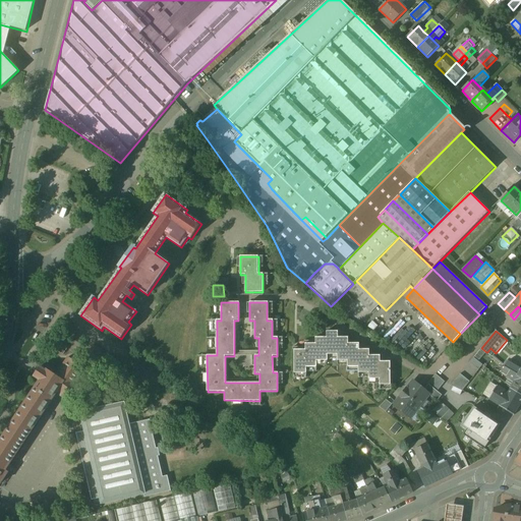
[(326,338),(314,338),(314,344),(304,344),(304,350),(296,350),(293,350),(293,378),(305,378),(305,372),(315,371),(315,361),(327,361),(327,360),(337,359),(337,361),(347,361),(347,366),(358,366),(358,378),(368,378),(368,384),(380,384),(380,385),(391,386),(390,361),(380,361),(380,355),(369,356),(369,350),(359,350),(359,344),(348,344),(348,338),(338,338),(338,332),(326,332),(326,338)]
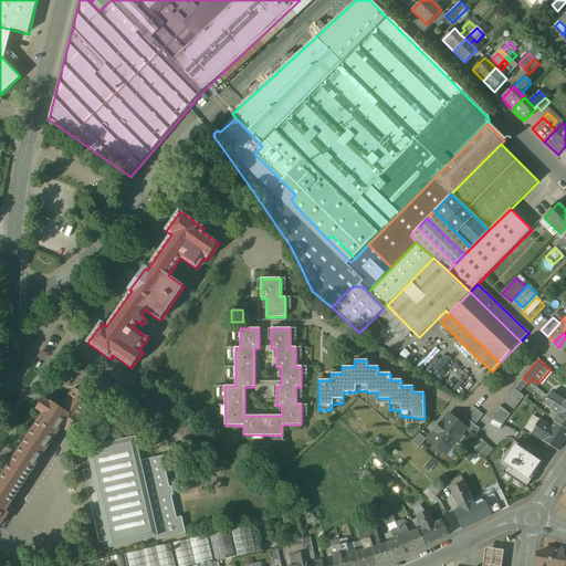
[(73,379),(65,375),(61,381),(69,386),(73,379)]
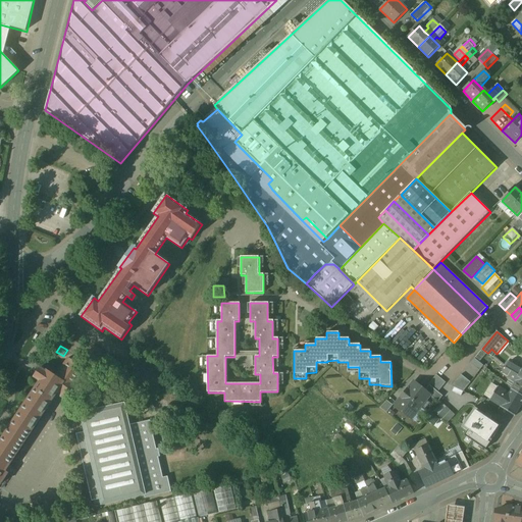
[(482,349),(475,358),(479,362),(487,353),(482,349)]
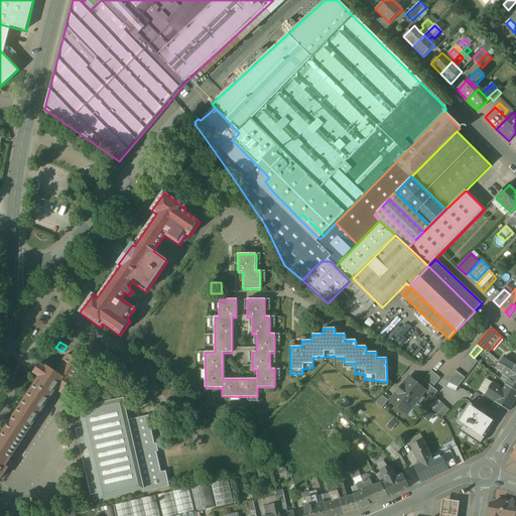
[(478,362),(474,358),(470,354),(465,360),(474,367),(478,362)]
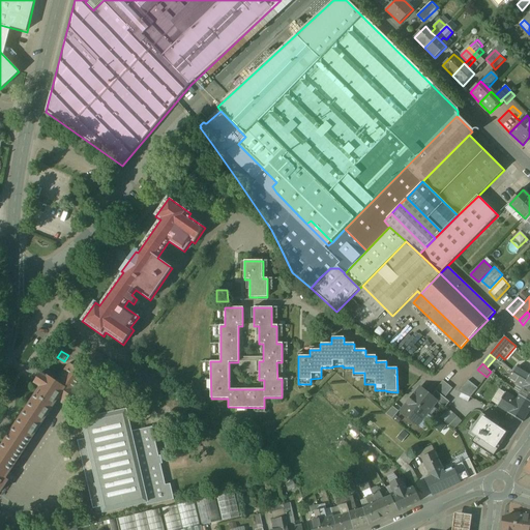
[(40,388),(0,448),(0,492),(0,493),(8,480),(5,478),(57,400),(65,406),(77,389),(76,388),(85,375),(69,364),(57,383),(48,376),(47,378),(40,374),(34,383),(40,388)]
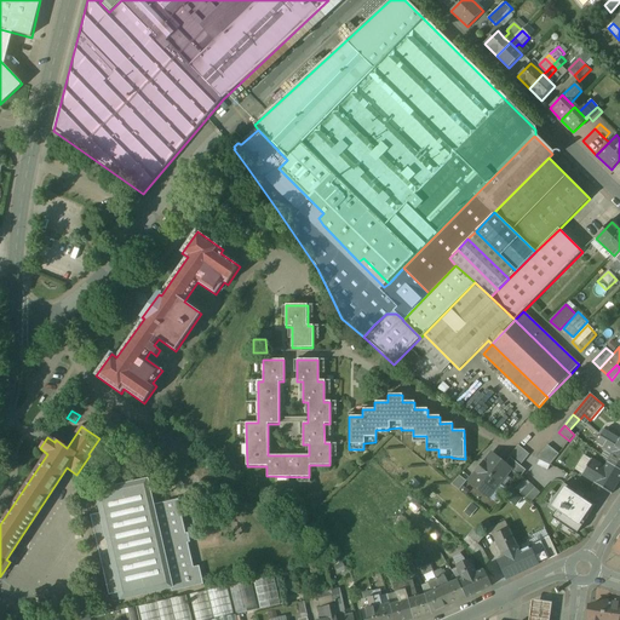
[(619,441),(619,438),(604,430),(600,438),(607,442),(616,448),(619,441)]
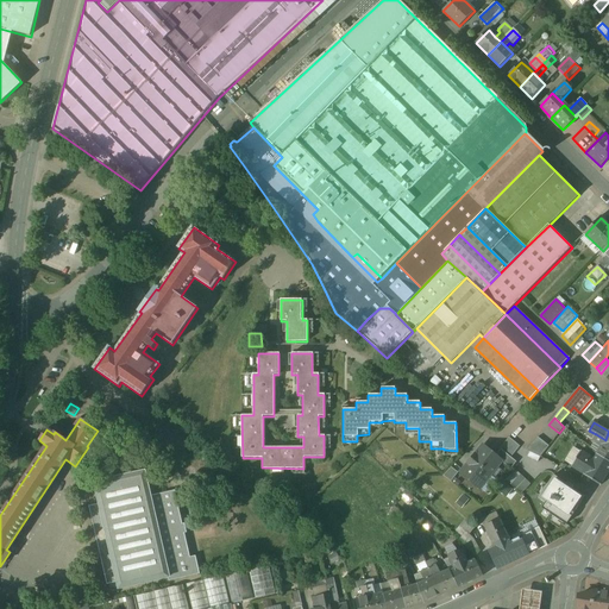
[(606,440),(596,434),(592,440),(602,445),(606,440)]
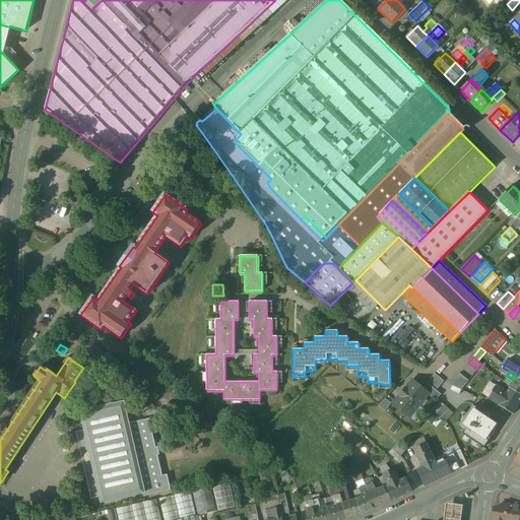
[(435,374),(427,383),(428,384),(432,387),(440,378),(435,374)]
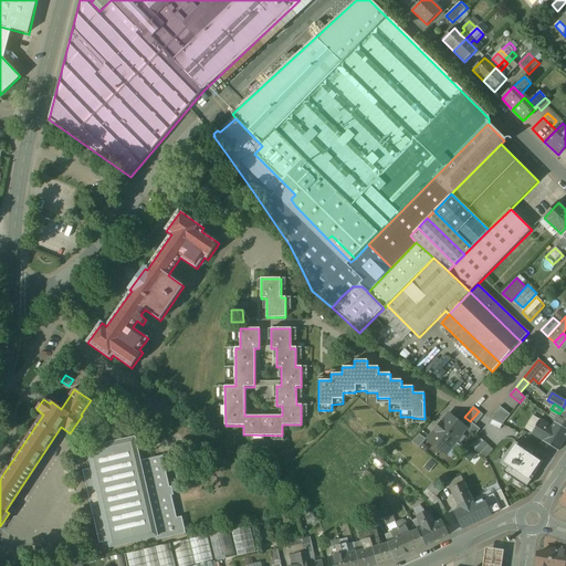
[(511,415),(500,407),(490,419),(502,426),(511,415)]
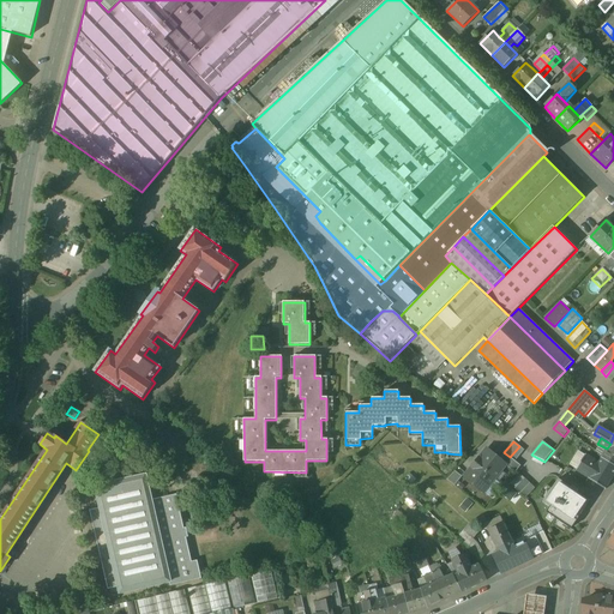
[(613,445),(611,444),(607,449),(601,458),(613,465),(613,445)]
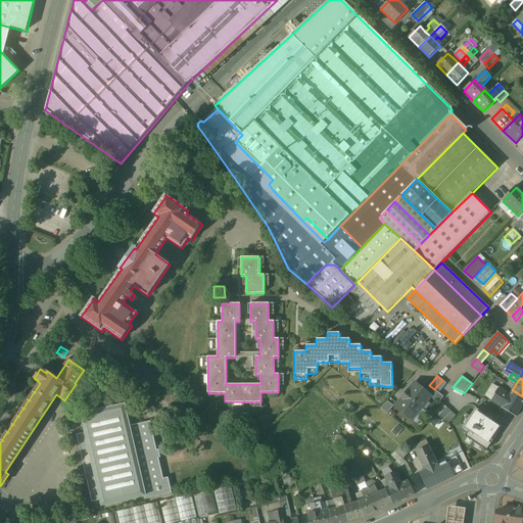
[(446,384),(442,380),(434,389),(439,393),(446,384)]
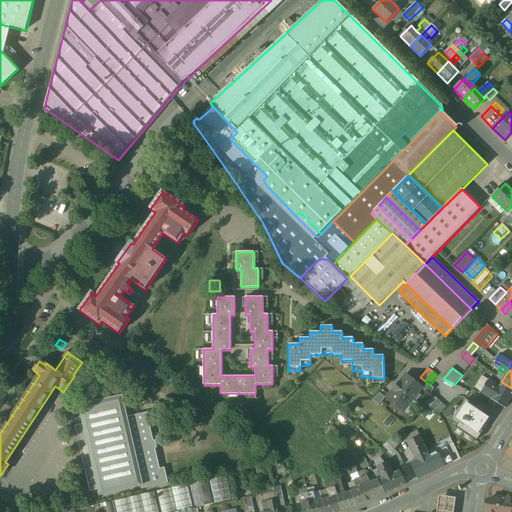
[(417,383),(406,375),(396,386),(412,399),(422,388),(417,383)]
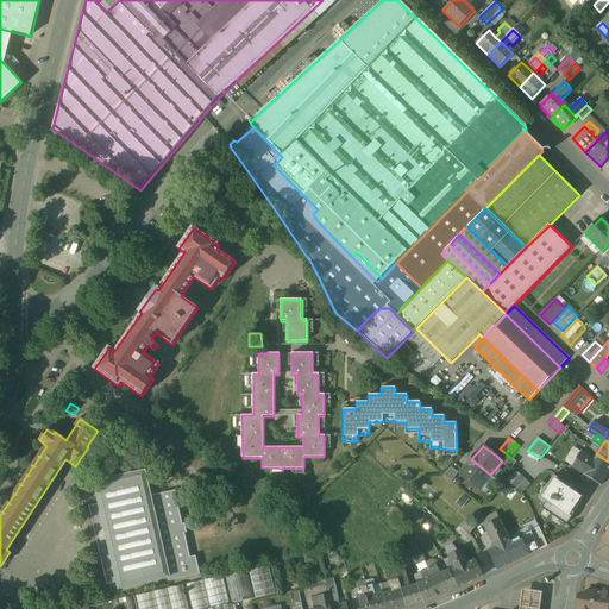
[(520,447),(512,458),(516,463),(526,451),(520,447)]
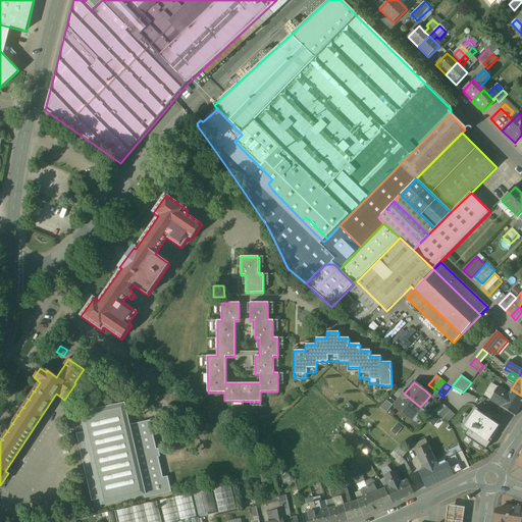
[(433,388),(429,385),(425,390),(430,396),(438,402),(442,397),(438,393),(433,388)]
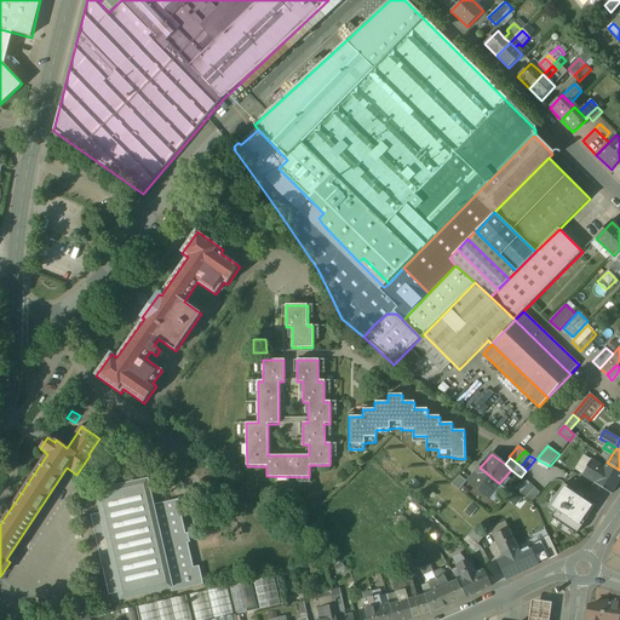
[(619,481),(619,470),(607,463),(604,468),(591,459),(581,476),(595,483),(612,495),(619,481)]
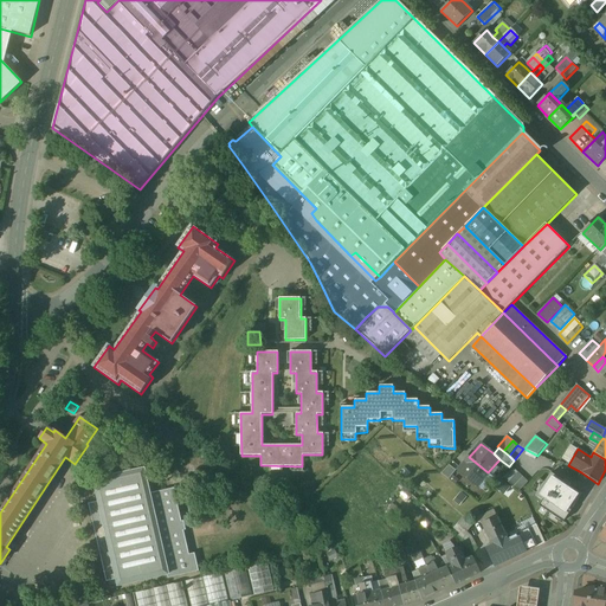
[(365,461),(359,455),(353,459),(359,465),(365,461)]
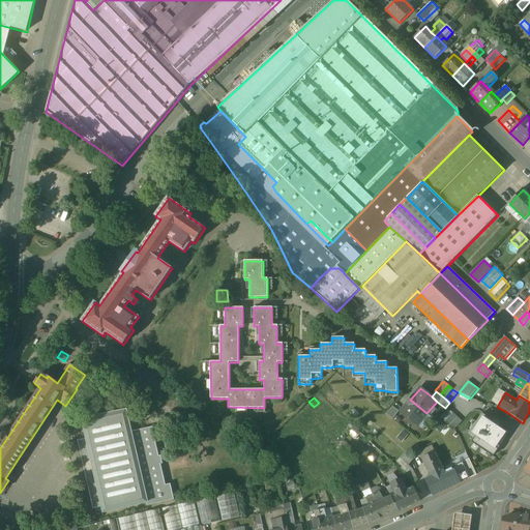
[(427,413),(410,400),(401,412),(417,425),(427,413)]
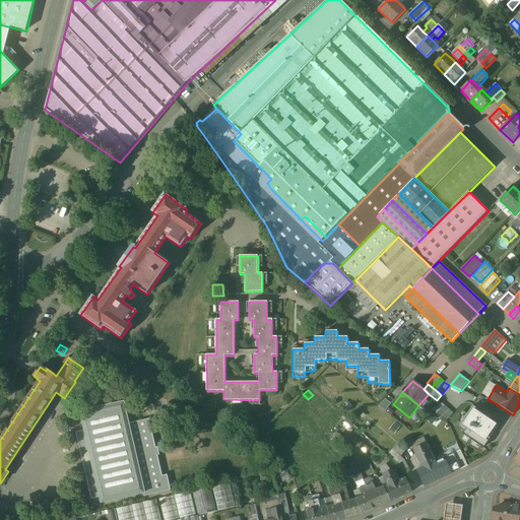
[(385,410),(392,402),(385,398),(379,405),(385,410)]
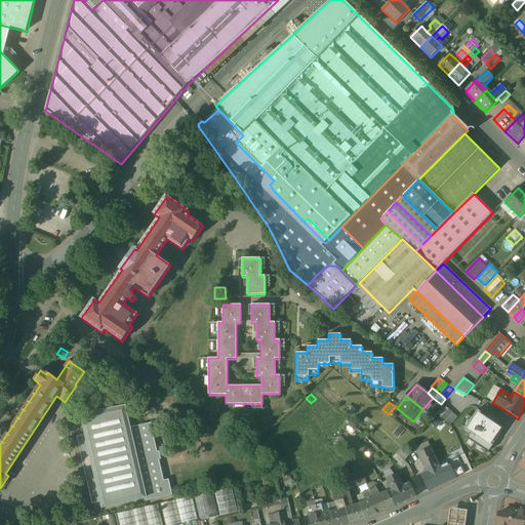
[(457,417),(444,405),(436,414),(449,427),(457,417)]
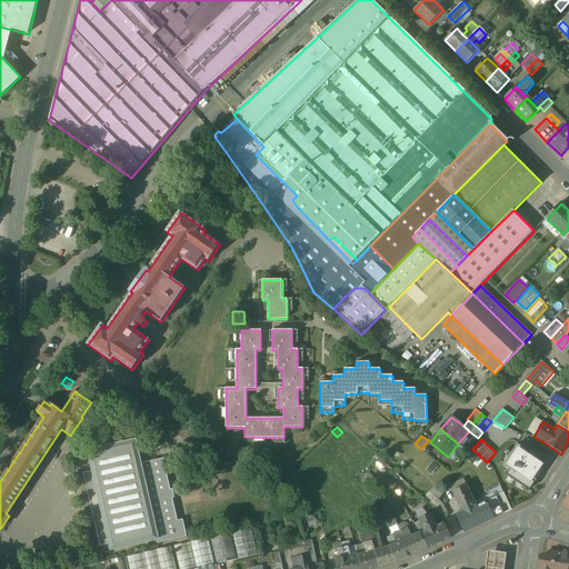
[(136,440),(89,451),(93,470),(110,543),(111,550),(158,539),(159,542),(187,536),(183,520),(178,521),(163,459),(141,463),(136,440)]
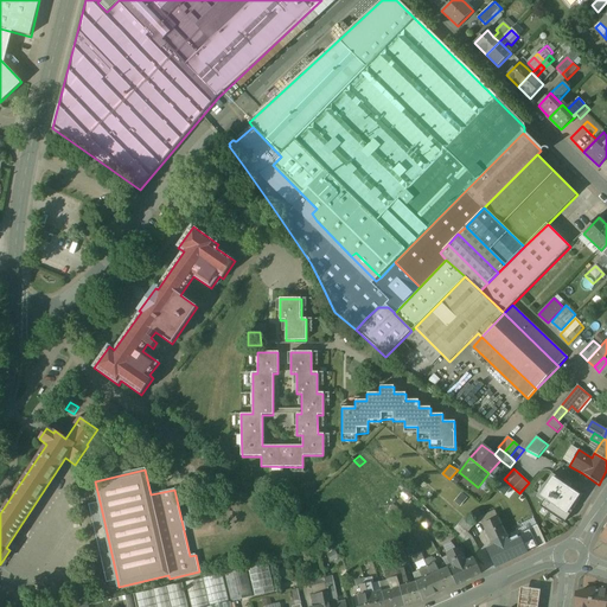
[(553,474),(536,497),(544,503),(541,508),(551,515),(564,523),(573,510),(583,496),(572,487),(573,485),(566,480),(564,483),(553,474)]
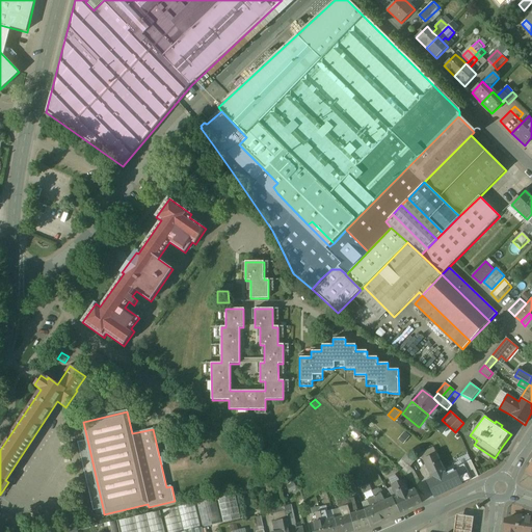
[(87,440),(78,442),(94,509),(103,508),(87,440)]
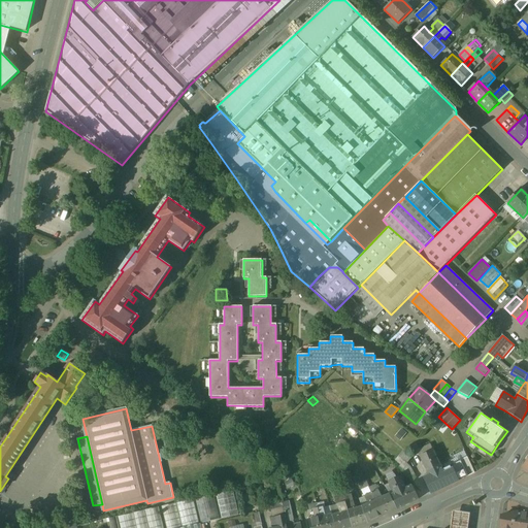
[(357,455),(342,442),(335,446),(352,460),(357,455)]
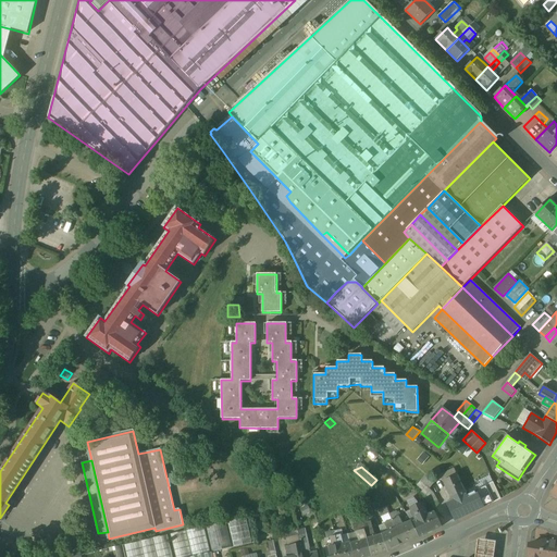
[(457,477),(443,482),(450,497),(463,491),(457,477)]
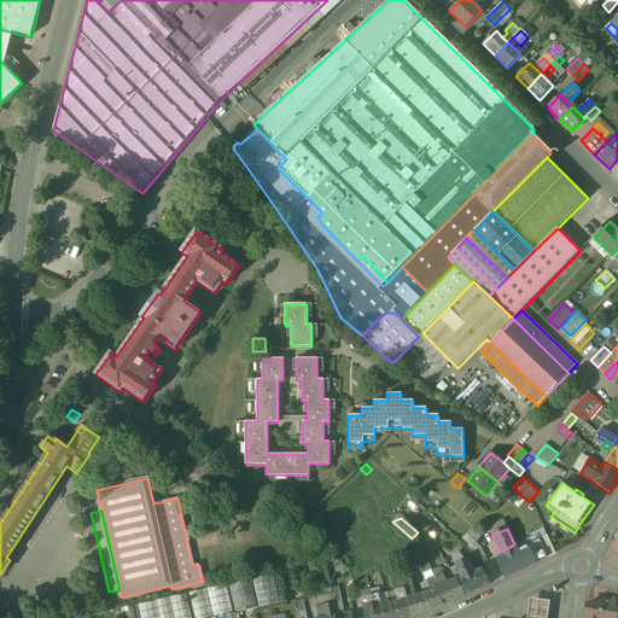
[(540,540),(529,544),(530,549),(532,554),(543,548),(540,540)]
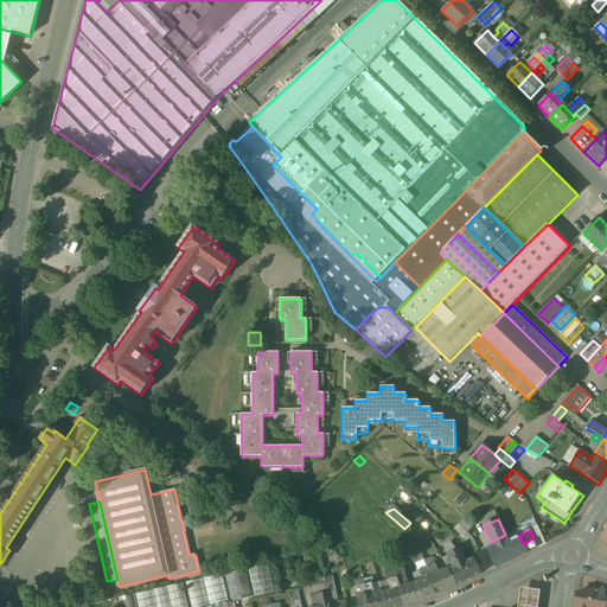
[(472,538),(465,531),(458,540),(473,555),(479,550),(477,548),(472,538)]
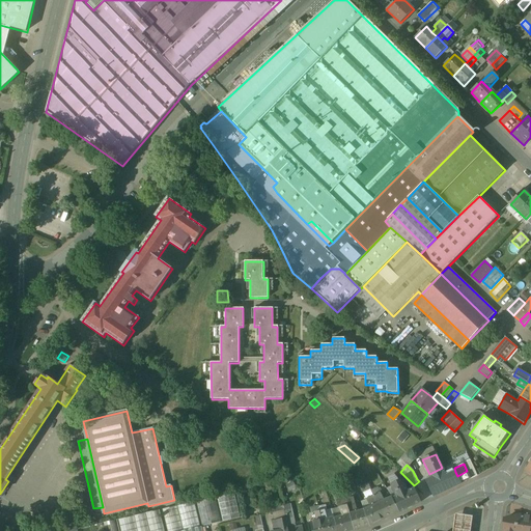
[(442,468),(429,474),(431,479),(445,473),(442,468)]
